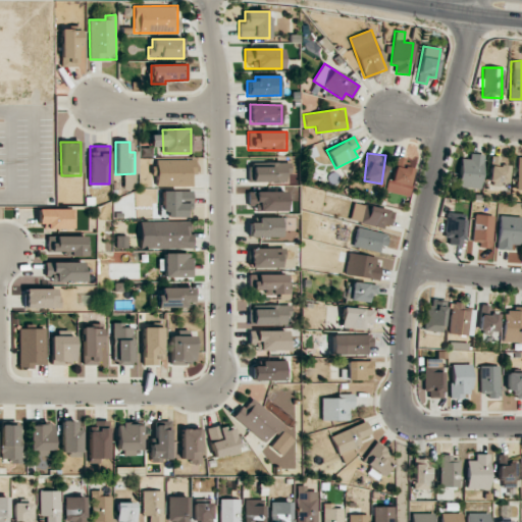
[(459,188),(481,188),(482,154),(469,154),(468,159),(459,159),(459,188)]
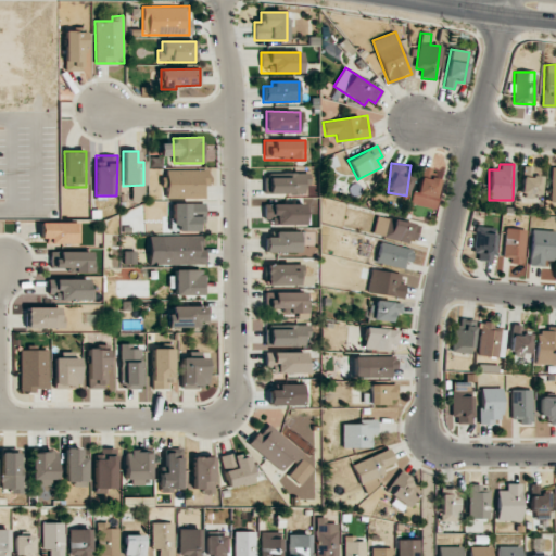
[(412,203),(433,210),(444,173),(421,166),(412,203)]
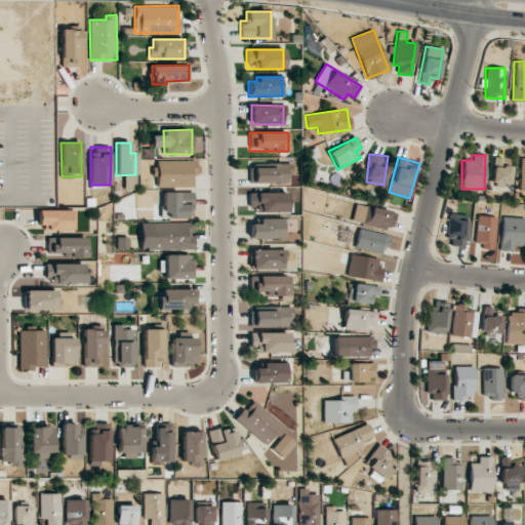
[(511,158),(492,158),(491,184),(510,185),(511,158)]
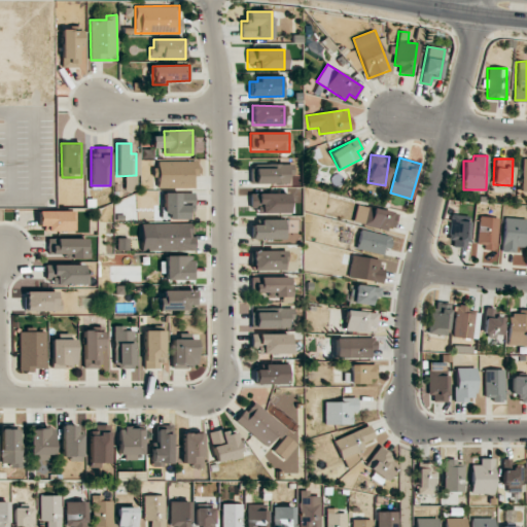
[(197,162),(157,161),(156,186),(194,187),(194,175),(197,175),(197,162)]
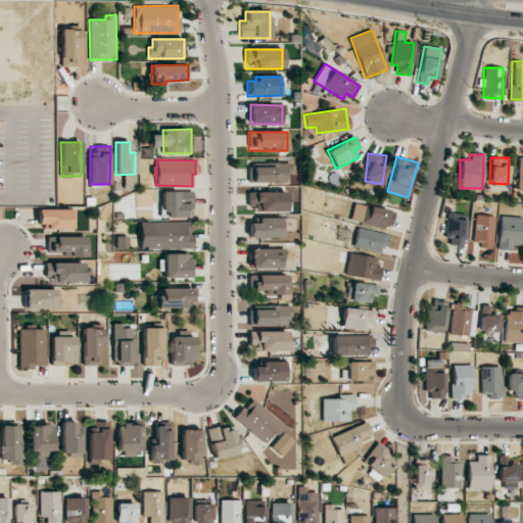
[(289,162),(248,162),(248,182),(288,183),(289,162)]
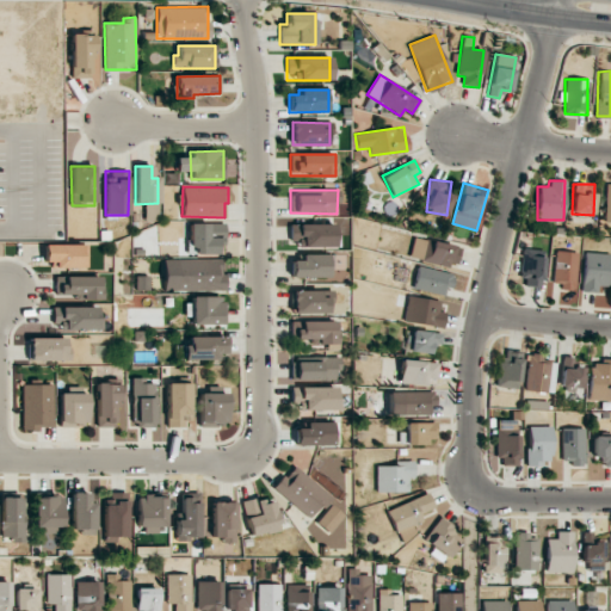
[(218,254),(217,242),(224,242),(224,223),(189,223),(189,254),(218,254)]
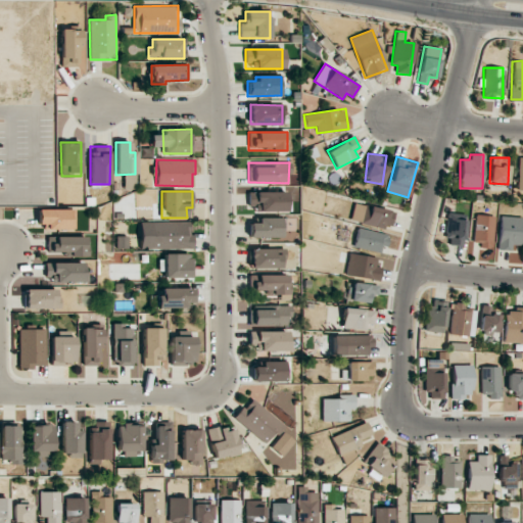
[(287,210),(287,191),(248,192),(248,211),(287,210)]
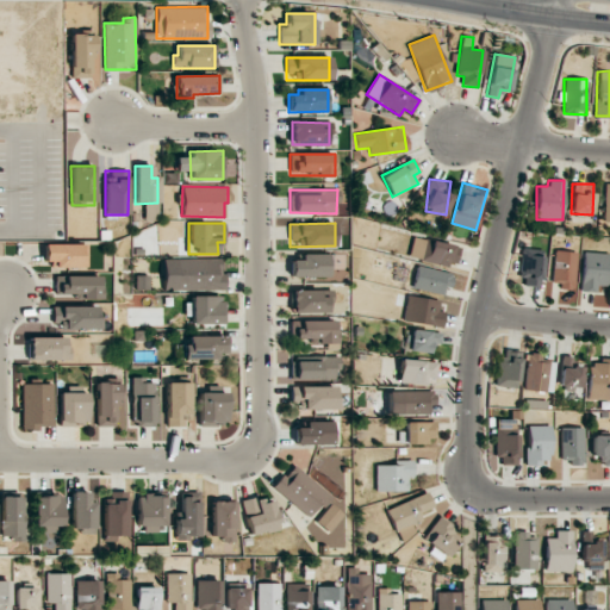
[(409,256),(454,268),(460,248),(414,236),(409,256)]
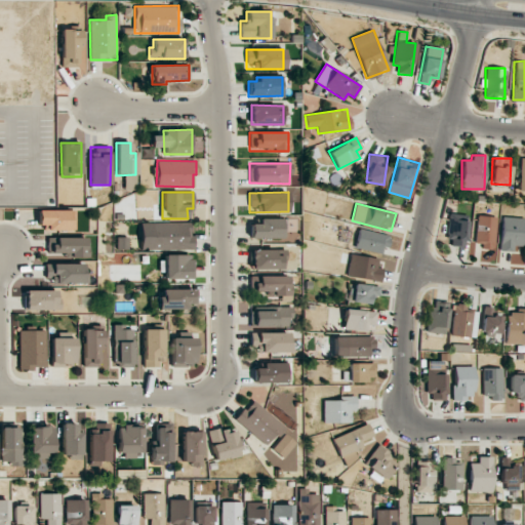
[(74,210),(37,210),(38,225),(46,225),(46,231),(74,231),(74,210)]
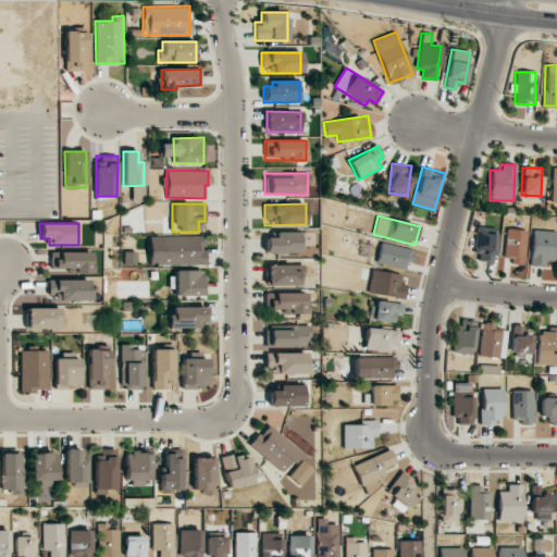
[(494,262),(494,234),(484,234),(484,227),(475,226),(475,261),(494,262)]
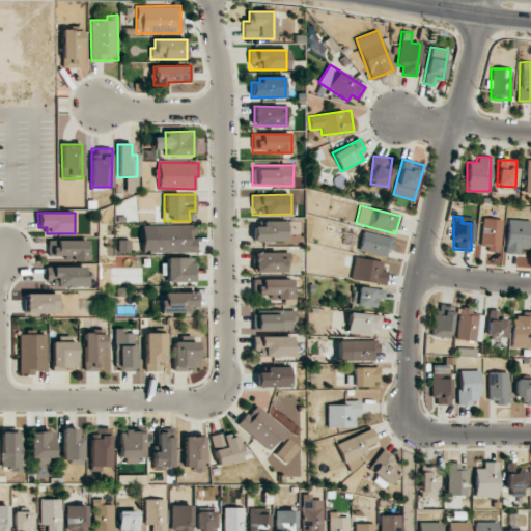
[(479,248),(499,252),(503,221),(484,218),(479,248)]
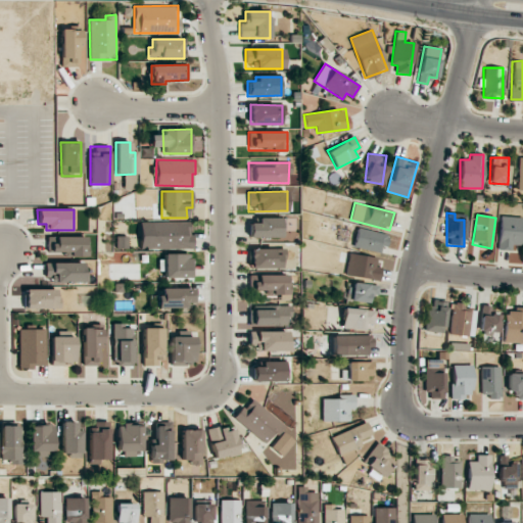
[(498,250),(511,251),(511,244),(521,245),(522,217),(500,217),(498,250)]
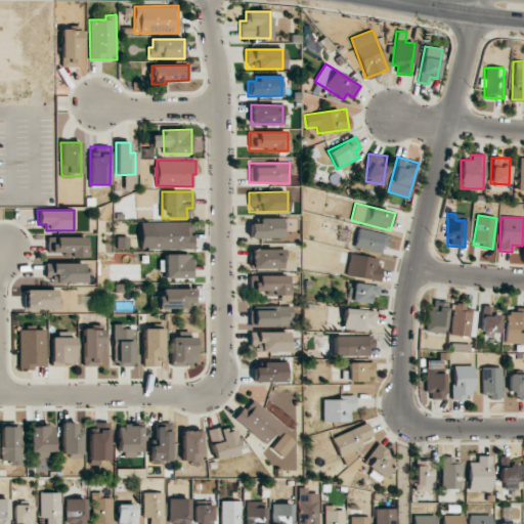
[(249,238),(284,237),(284,218),(257,218),(257,223),(249,223),(249,238)]
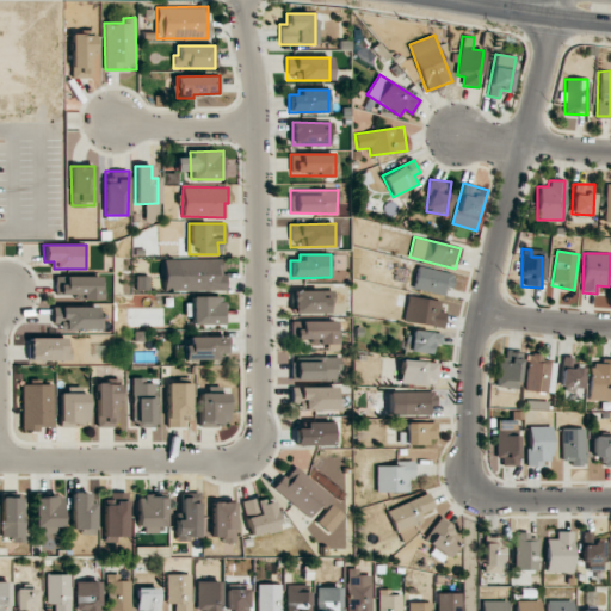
[(164,291),(226,290),(224,275),(222,275),(221,259),(162,260),(164,291)]
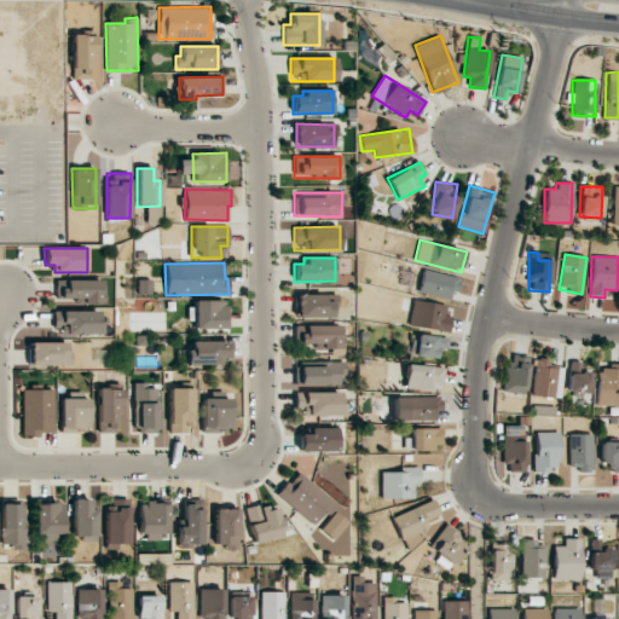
[(418,293),(453,300),(458,277),(423,270),(418,293)]
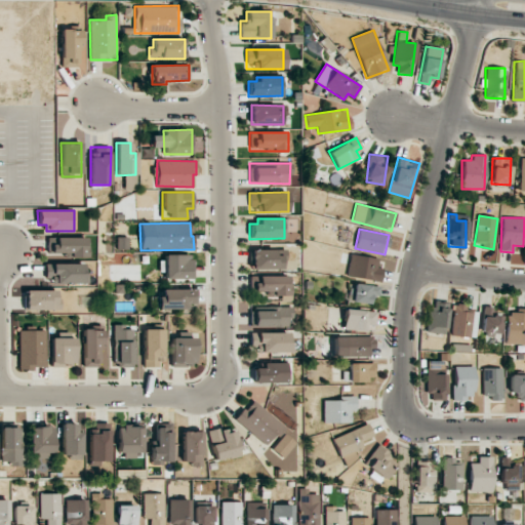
[(86,257),(86,238),(47,237),(47,253),(64,253),(64,257),(86,257)]
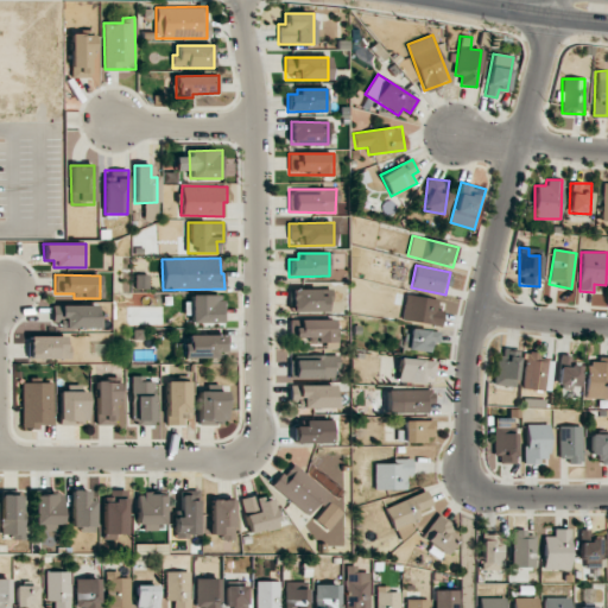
[(329,312),(329,290),(291,289),(290,311),(329,312)]
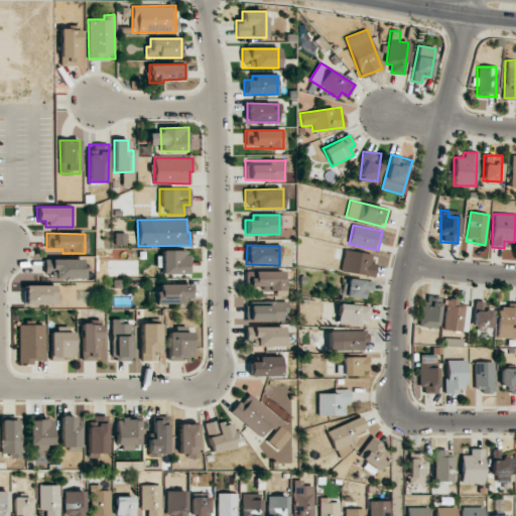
[(161,274),(189,274),(188,250),(161,251),(161,274)]
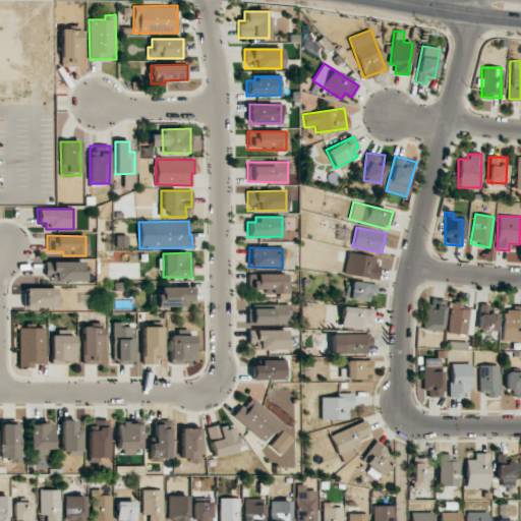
[(378,280),(379,267),(373,266),(374,256),(347,252),(344,275),(378,280)]
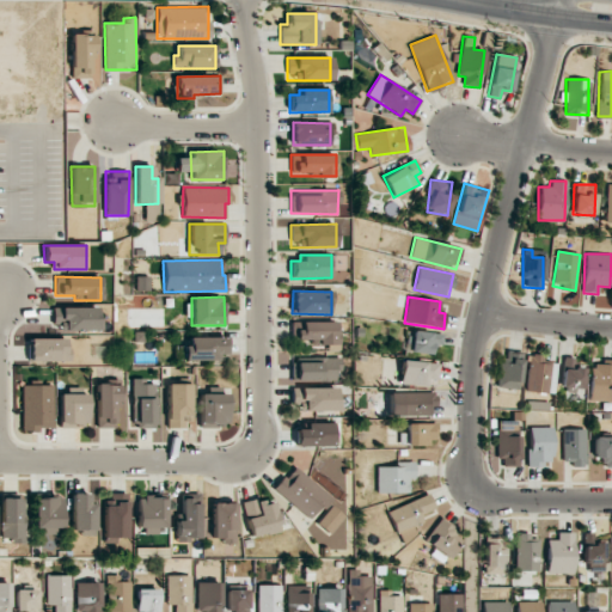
[(97,306),(54,307),(54,331),(101,330),(101,318),(97,318),(97,306)]
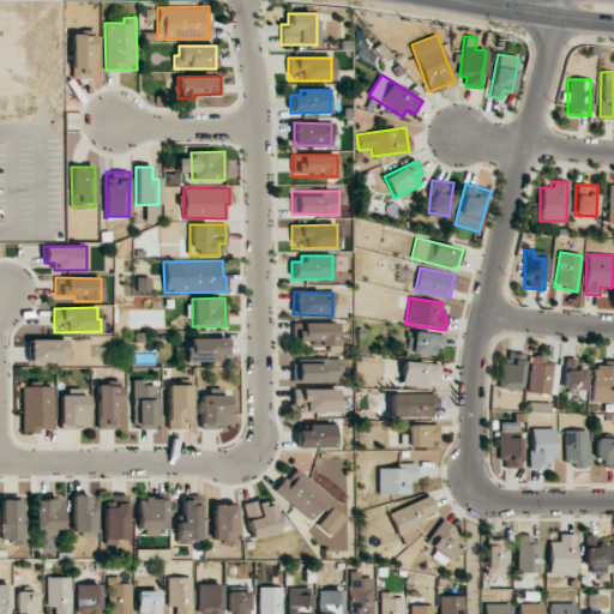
[(338,323),(292,323),(292,341),(313,341),(313,347),(339,345),(338,323)]
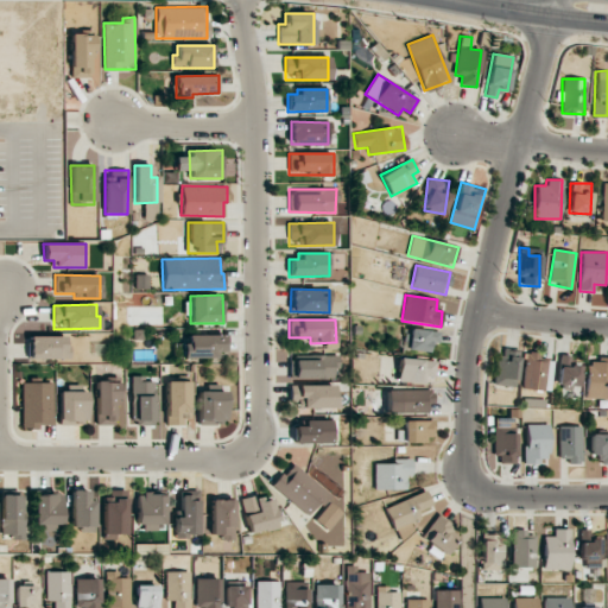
[(439,330),(409,329),(409,350),(428,352),(428,344),(438,344),(439,330)]
